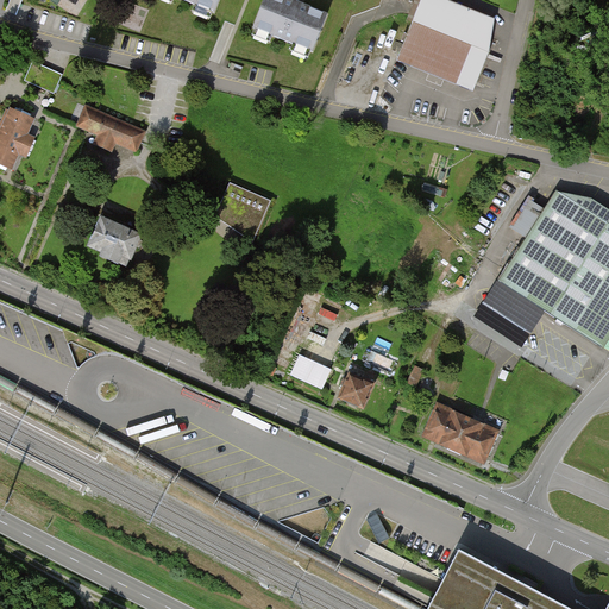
[(186,0),(215,12),(220,0),(186,0)]
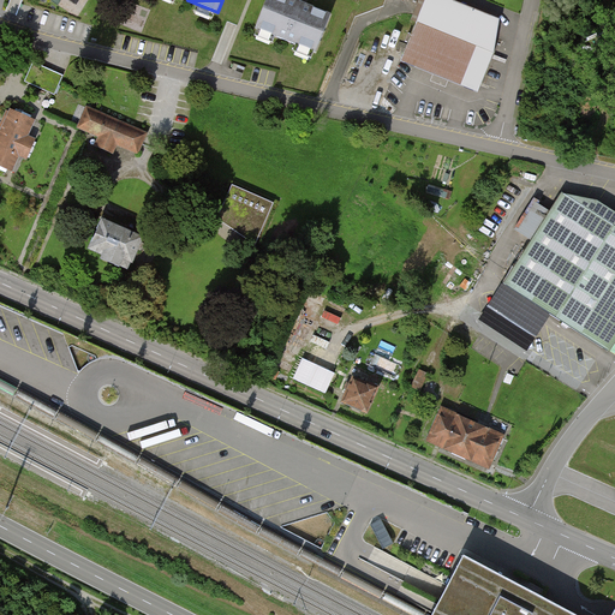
[(297,0),(268,0),(258,28),(317,52),(332,15),(297,0)]
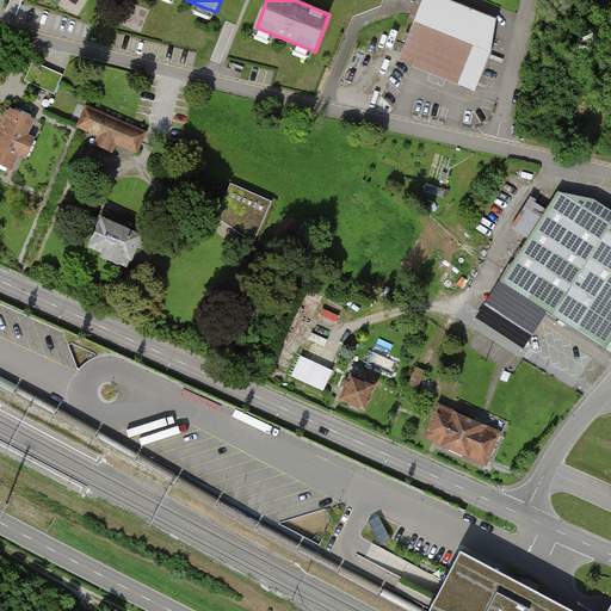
[(454,0),(429,0),(403,59),(479,90),(494,53),(499,19),(454,0)]
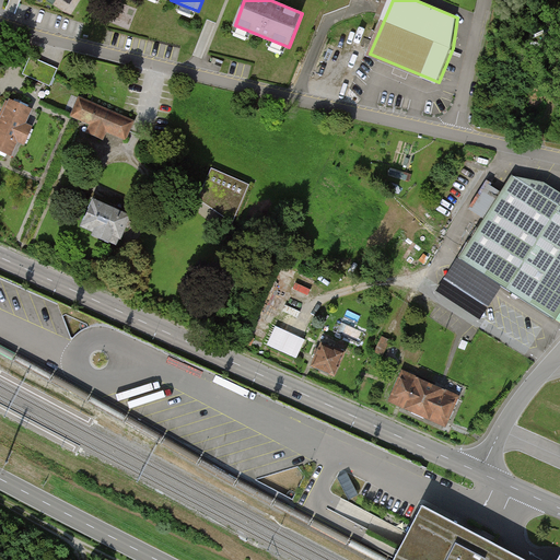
[(58,69),(31,56),(23,74),(50,86),(58,69)]
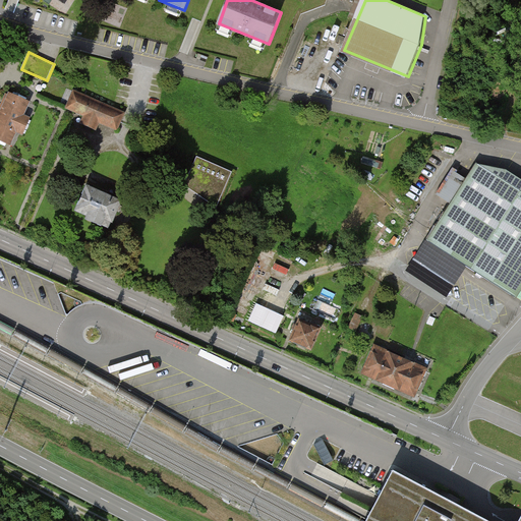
[(74,92),(67,108),(84,115),(81,122),(97,129),(100,122),(117,130),(124,113),(74,92)]
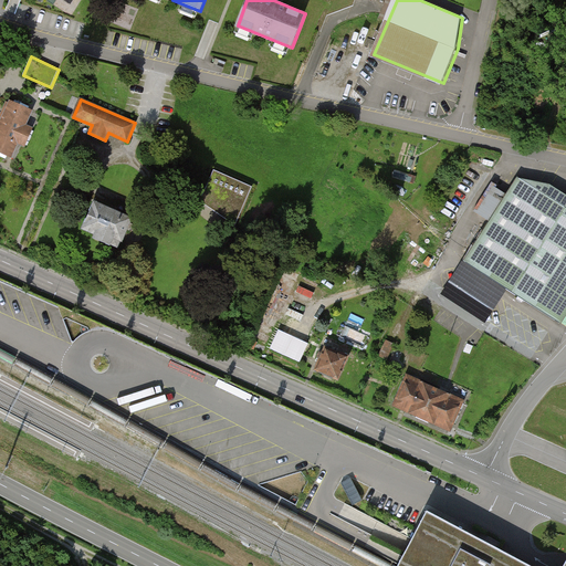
[(14,104),(11,102),(0,125),(0,156),(6,159),(8,156),(11,157),(32,112),(29,109),(30,106),(16,101),(14,104)]
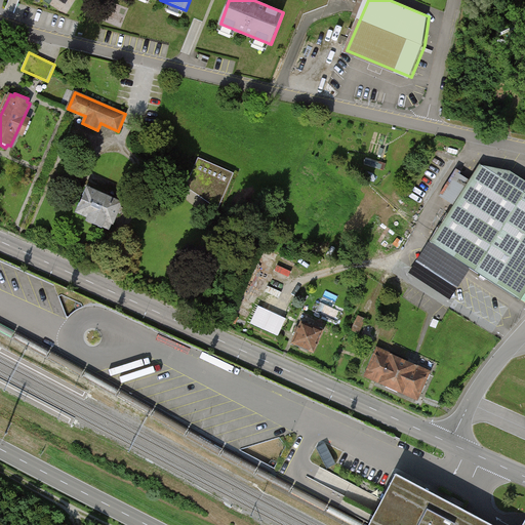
[(230,175),(200,162),(192,182),(219,200),(230,175)]
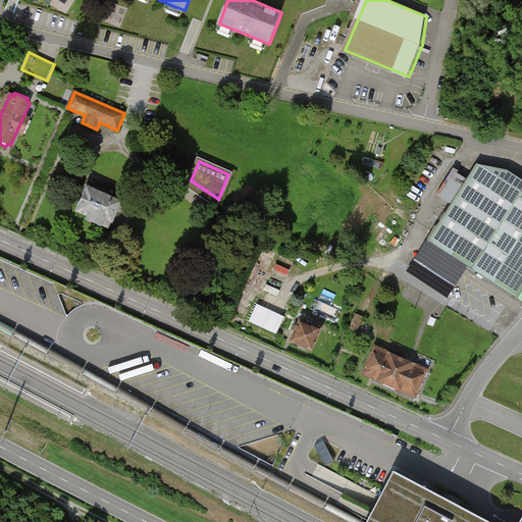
[(467,267),(516,298),(521,288),(521,180),(517,189),(479,164),(429,243),(467,267)]
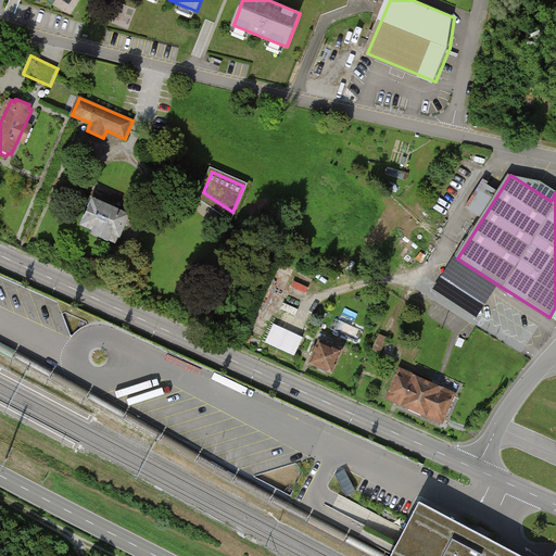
[(93,200),(83,224),(96,230),(93,234),(116,243),(129,215),(93,200)]
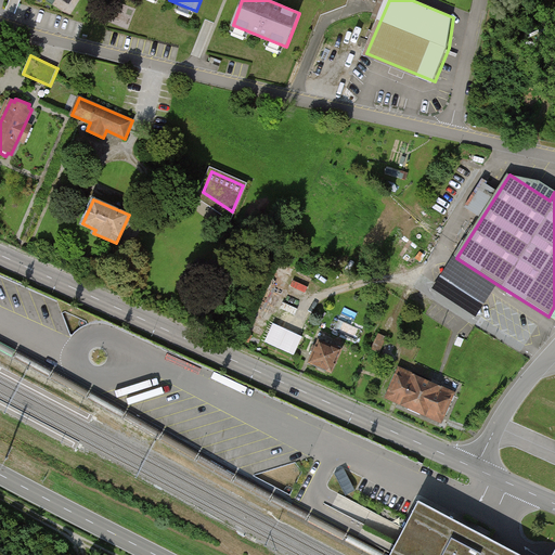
[(476,318),(497,284),(456,258),(453,256),(433,288),(476,318)]
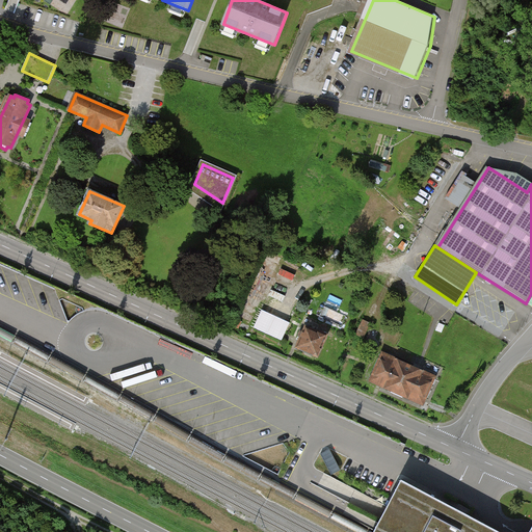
[(241,316),(255,321),(281,257),(267,250),(241,316)]
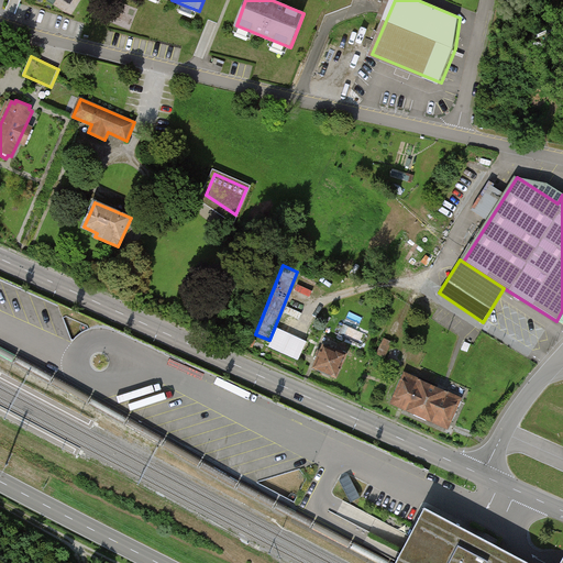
[(319,356),(315,367),(337,377),(346,354),(337,350),(337,351),(324,345),(321,352),(319,351),(317,355),(319,356)]
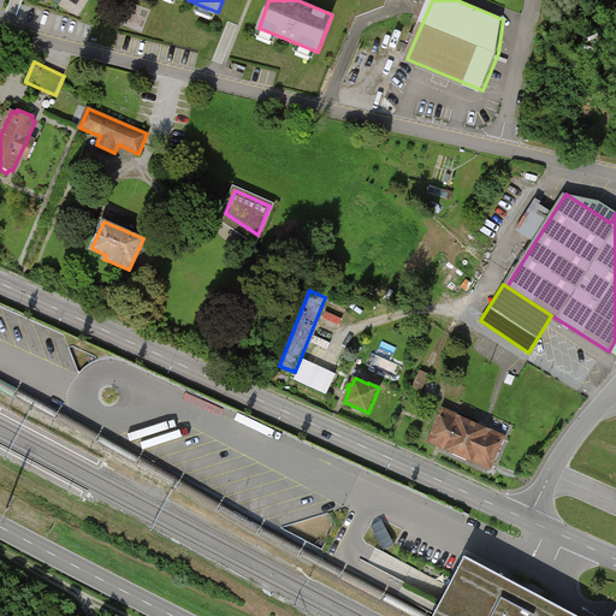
[(444,410),(432,436),(450,443),(448,449),(472,460),(474,454),(492,462),(504,437),(444,410)]
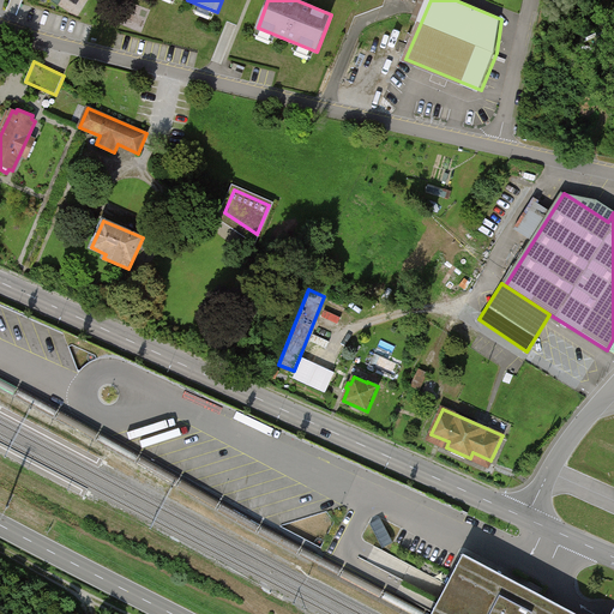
[(383,545),(392,541),(384,518),(373,522),(383,545)]
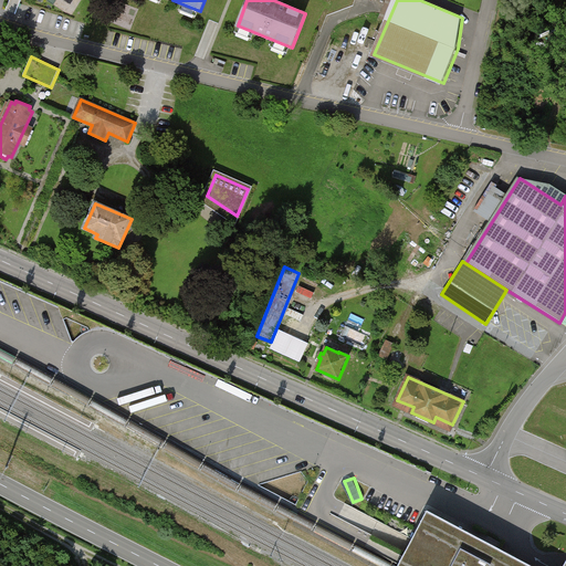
[(532,565),(428,511),(398,565),(532,565)]
